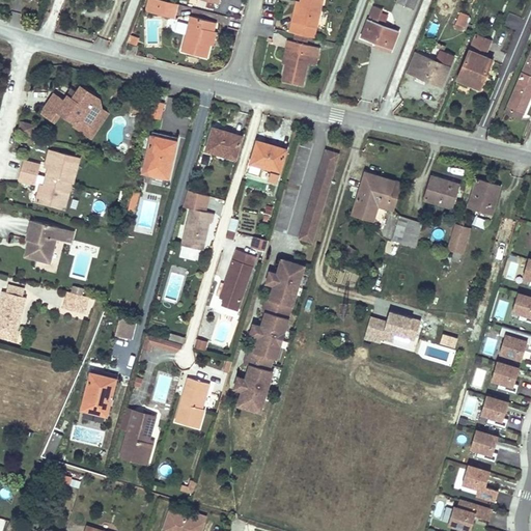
[(180,4),(167,0),(159,0),(157,10),(176,17),(180,4)]
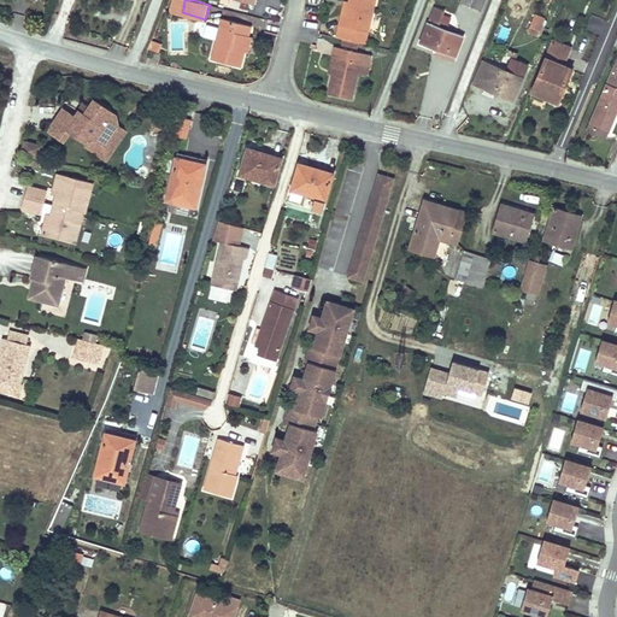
[(350,0),(350,3),(346,17),(341,16),(336,37),(342,39),(359,43),(365,45),(375,0),(350,0)]
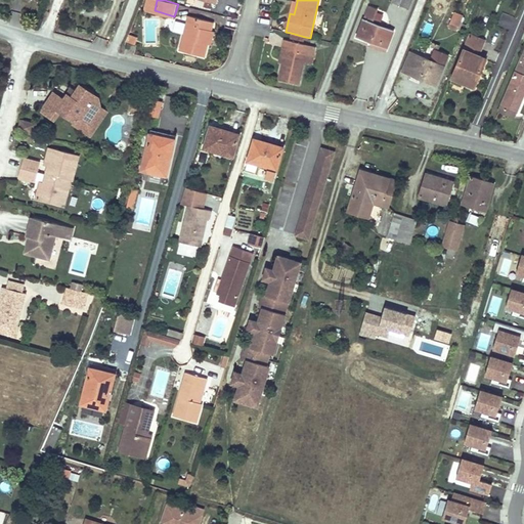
[(411,0),(391,0),(391,2),(408,9),(411,0)]
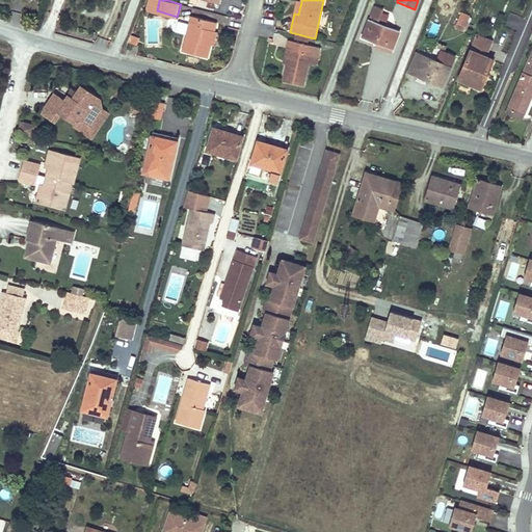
[(361,37),(386,48),(388,42),(394,45),(399,31),(378,24),(384,10),(374,6),(370,17),(368,20),(361,37)]
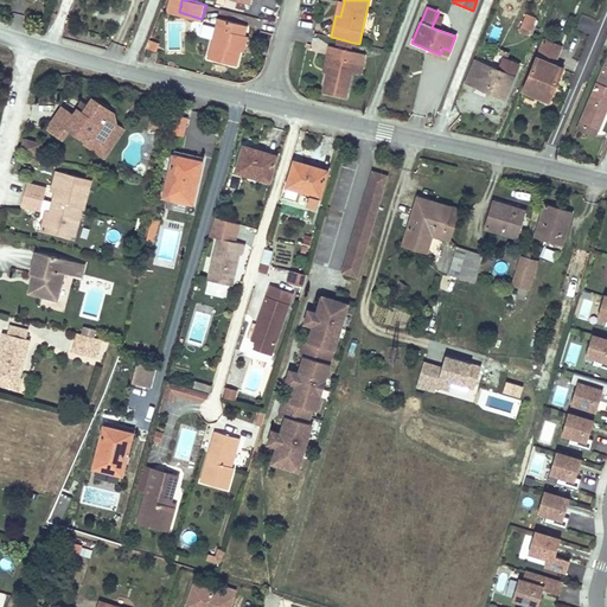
[(112,20),(114,14),(101,10),(98,16),(112,20)]
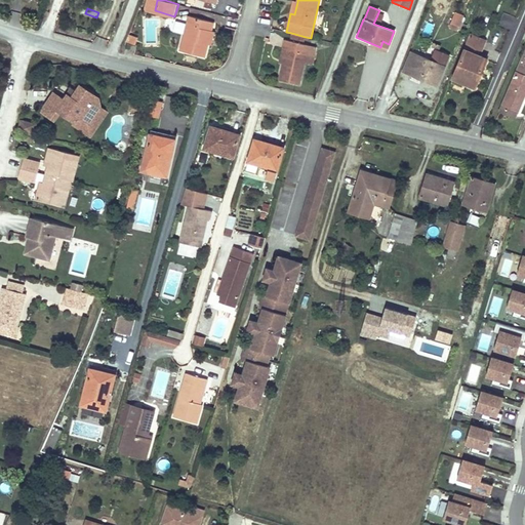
[(461,17),(454,15),(449,27),(456,30),(461,17)]
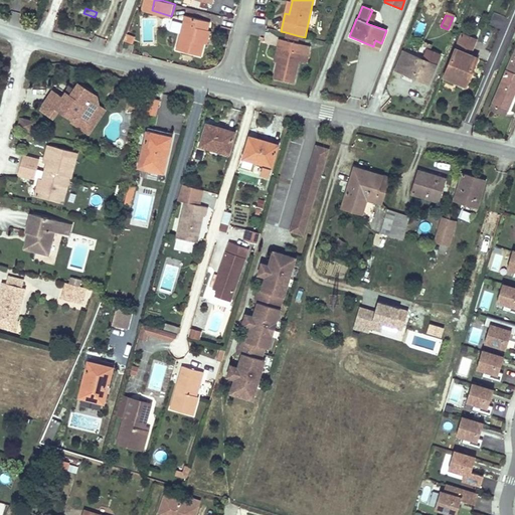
[(206,30),(208,31),(211,22),(187,16),(177,49),(201,56),(205,43),(203,42),(206,30)]
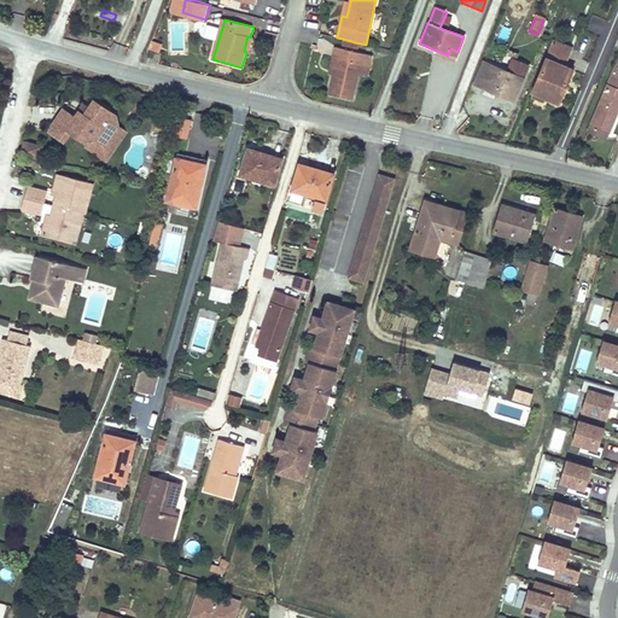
[(216,38),(219,25),(210,23),(207,35),(216,38)]
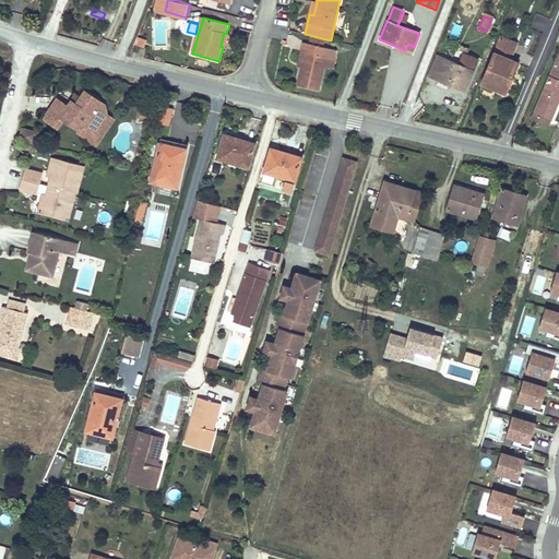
[(324,44),(325,39),(310,35),(309,40),(324,44)]
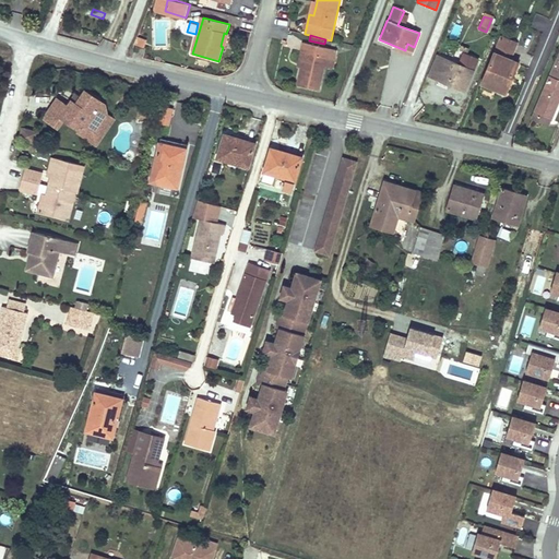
[(139,37),(135,45),(142,48),(145,39),(139,37)]
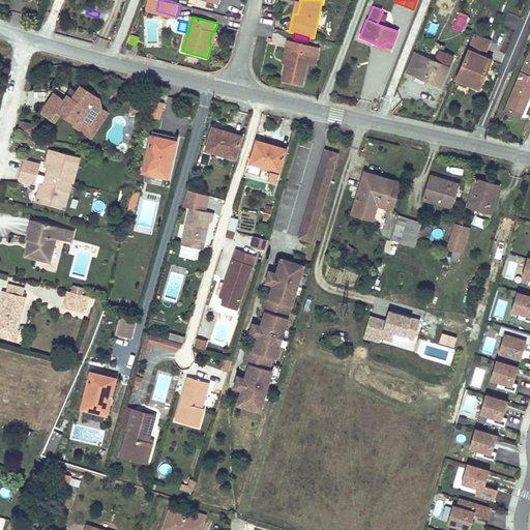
[(481,72),(487,59),(482,57),(489,42),(475,36),(458,80),(478,88),(484,74),(481,72)]
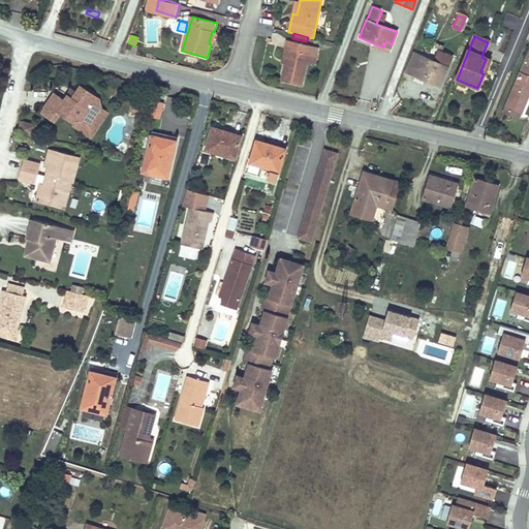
[(311,45),(287,39),(285,48),(288,49),(284,63),(281,80),(302,85),(307,62),(311,45)]
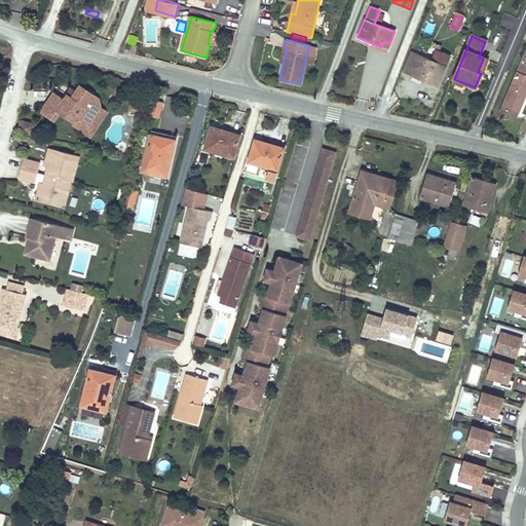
[(315,46),(309,45),(305,62),(311,64),(315,46)]
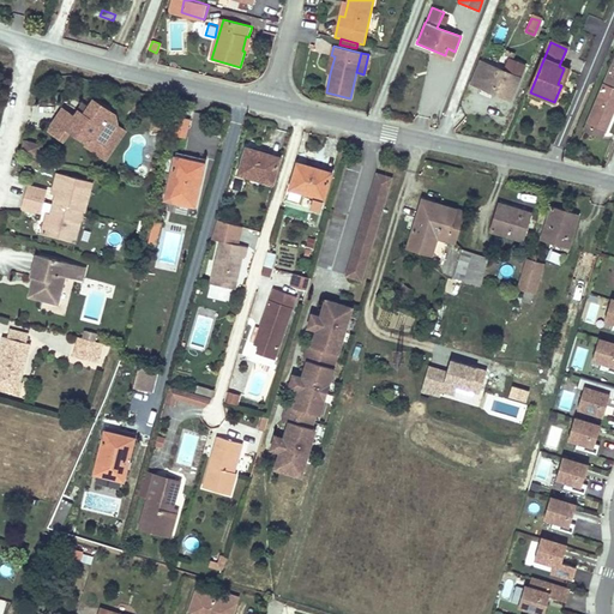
[(471,84),(509,100),(523,64),(509,58),(503,72),(480,62),(471,84)]
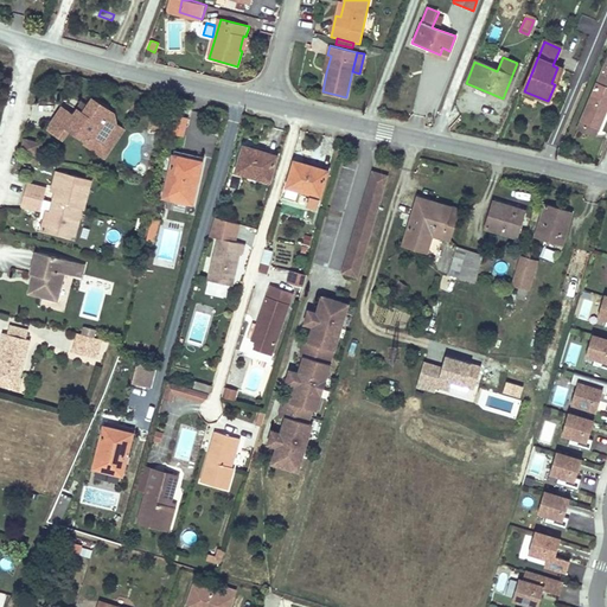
[(561,70),(557,68),(551,83),(555,84),(561,70)]
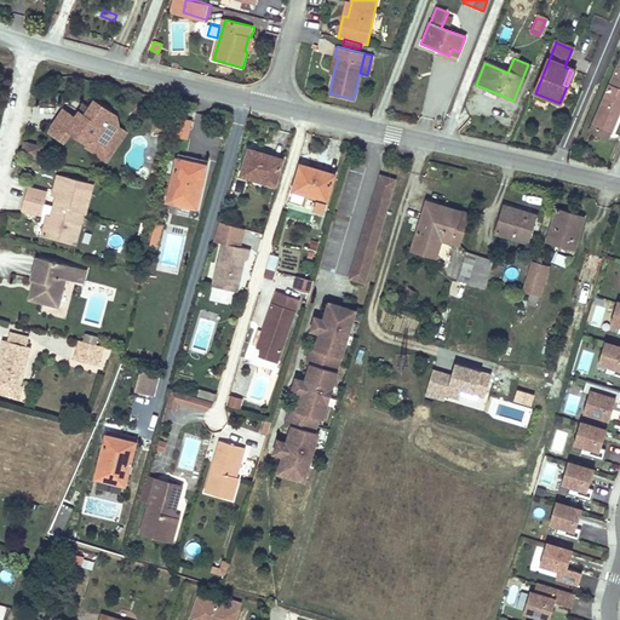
[(606,141),(619,107),(619,81),(612,79),(609,86),(608,86),(589,132),(606,141)]
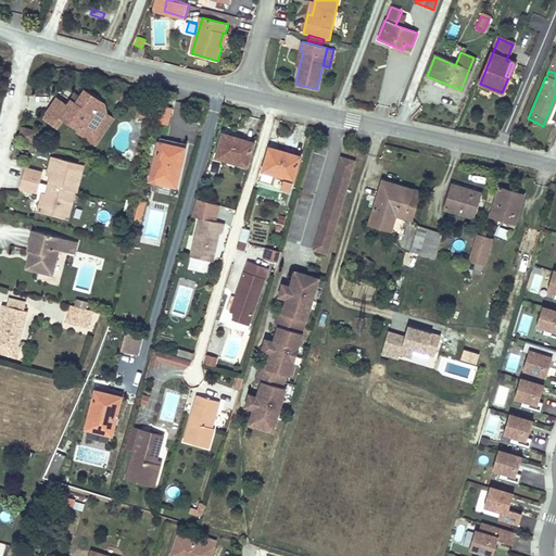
[(96,131),(109,114),(106,104),(88,91),(79,104),(74,100),(63,116),(81,129),(86,124),(96,131)]
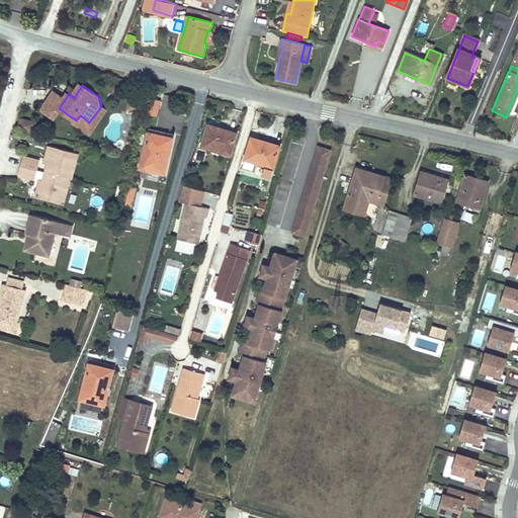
[(155,116),(159,102),(147,99),(146,103),(143,113),(155,116)]
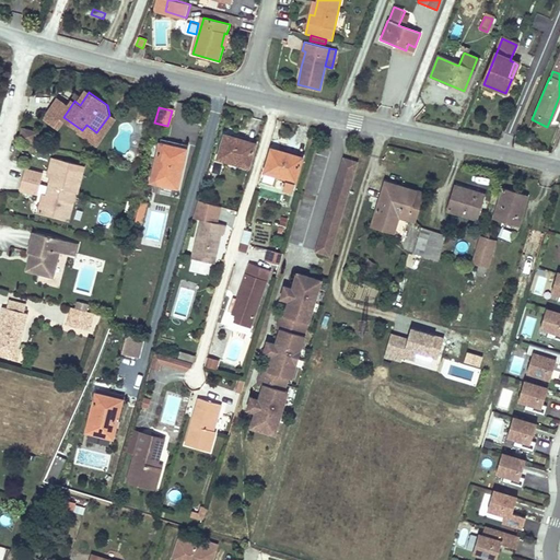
[(96,132),(86,125),(82,130),(80,133),(95,146),(115,119),(109,115),(96,132)]
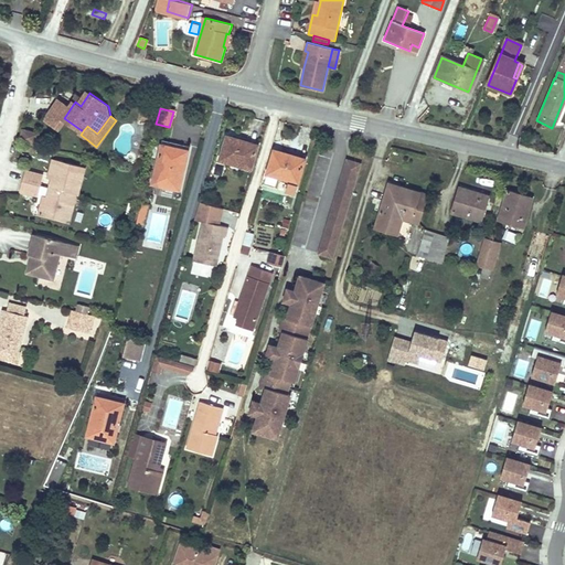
[(166,141),(169,127),(156,124),(152,139),(162,141),(166,142),(166,141)]
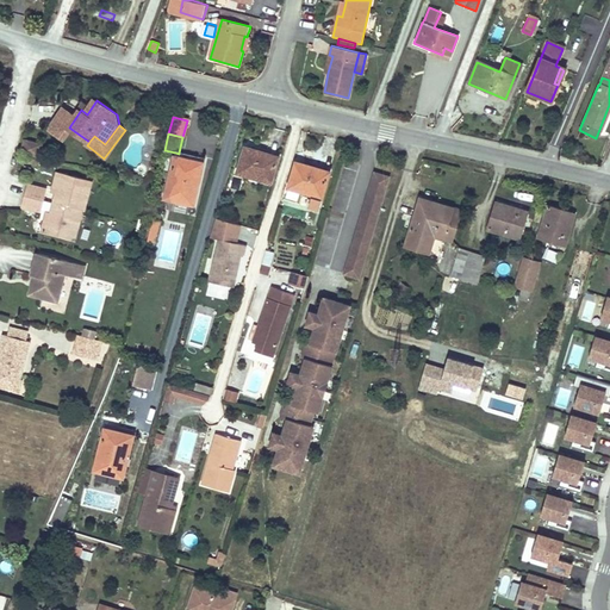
[(39,159),(43,145),(24,139),(20,153),(39,159)]
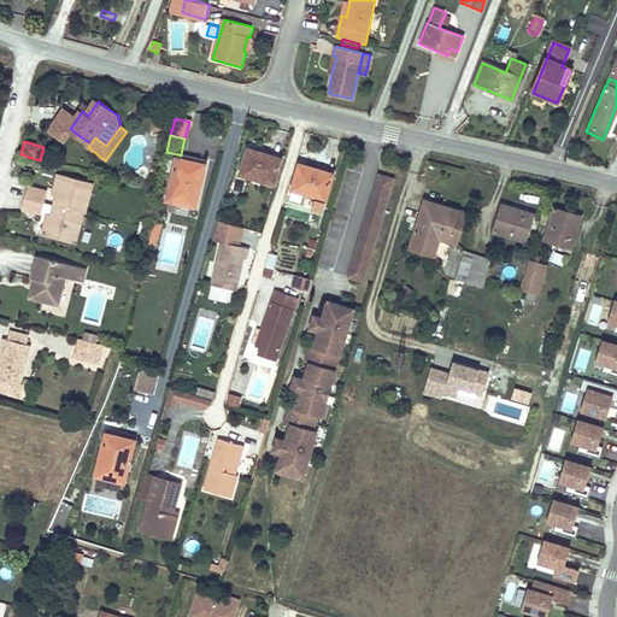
[(247,150),(239,175),(272,184),(280,159),(247,150)]
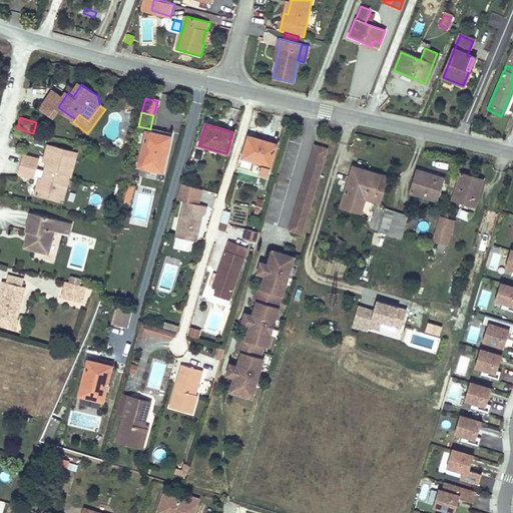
[(147,128),(145,132),(154,134),(153,137),(169,141),(171,134),(150,128),(150,129),(147,128)]
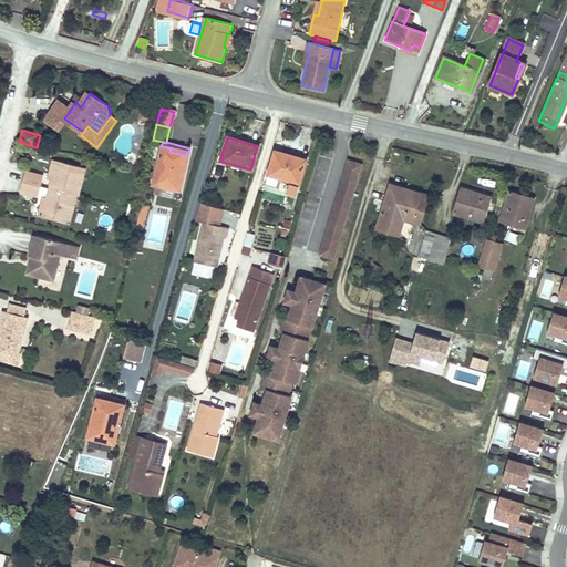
[(171,148),(161,146),(153,185),(178,191),(179,192),(187,156),(169,152),(171,148)]
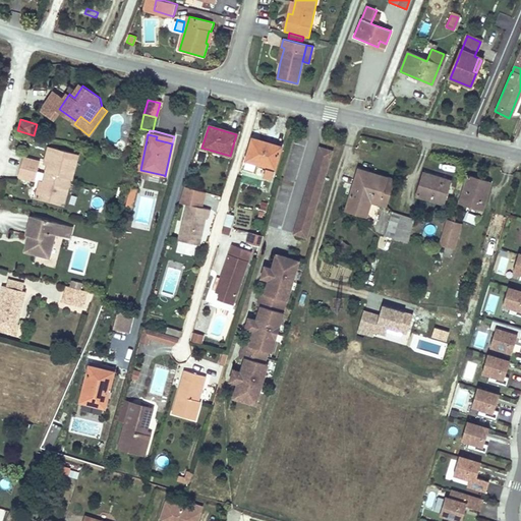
[(252,138),(246,160),(267,166),(264,176),(272,178),(281,148),(252,138)]
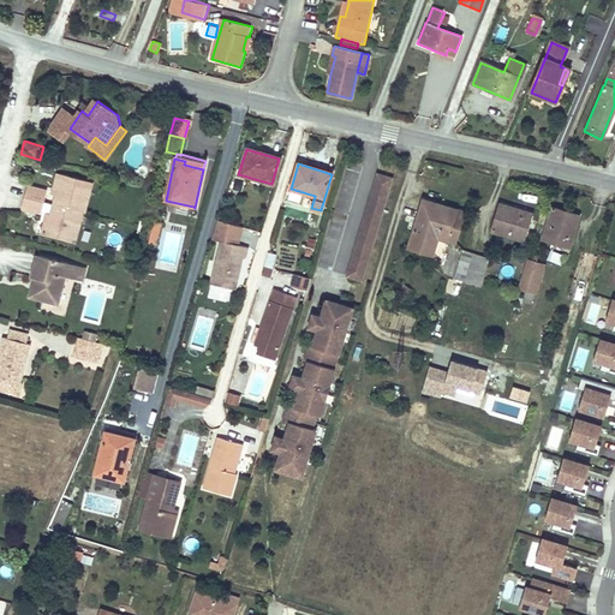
[(61,174),(58,191),(57,193),(54,204),(52,215),(51,219),(47,218),(43,233),(75,242),(83,212),(84,212),(93,181),(61,174)]
